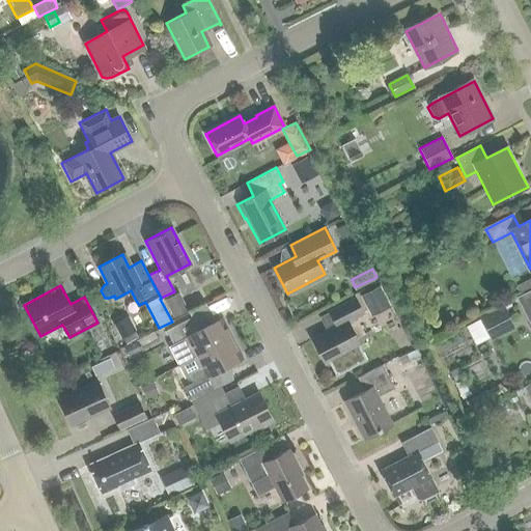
[(380,285),(361,295),(370,313),(375,311),(376,312),(390,306),(380,285)]
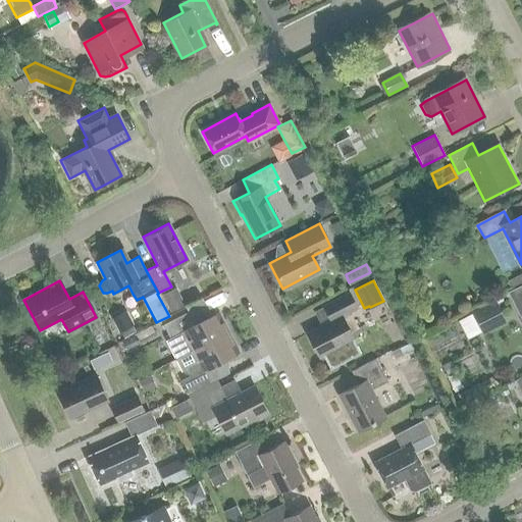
[(521,284),(508,292),(521,320),(521,284)]
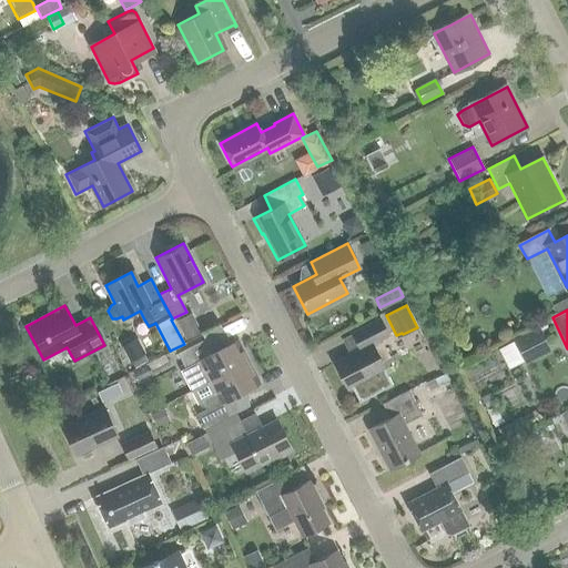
[(201,332),(191,313),(175,321),(185,340),(201,332)]
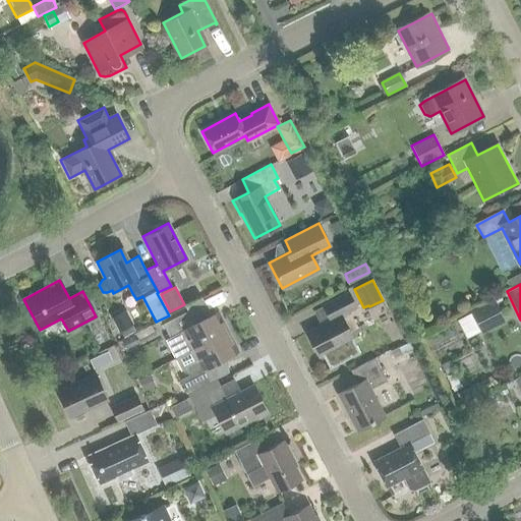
[(359,353),(352,339),(340,315),(355,307),(348,293),(323,306),(330,321),(305,333),(317,356),(322,354),(330,368),(359,353)]
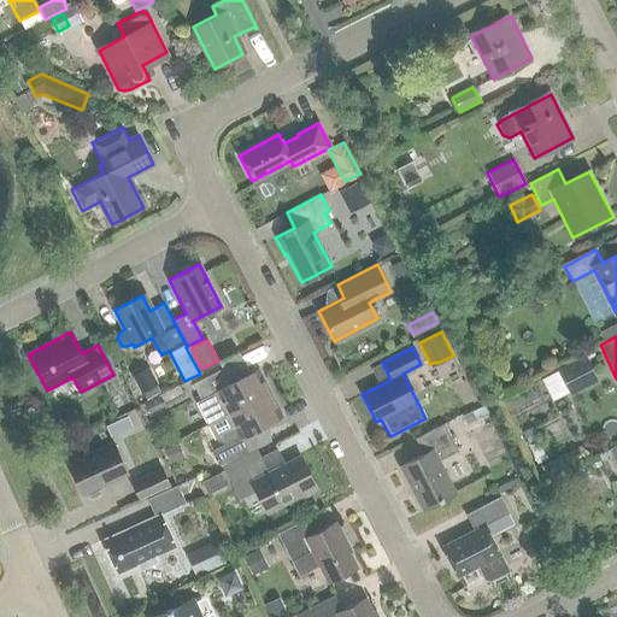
[(557,370),(569,395),(598,381),(585,356),(557,370)]
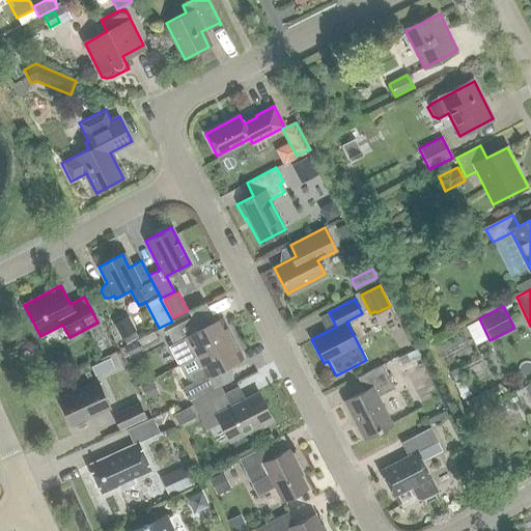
[(128,316),(113,325),(120,338),(136,331),(128,316)]
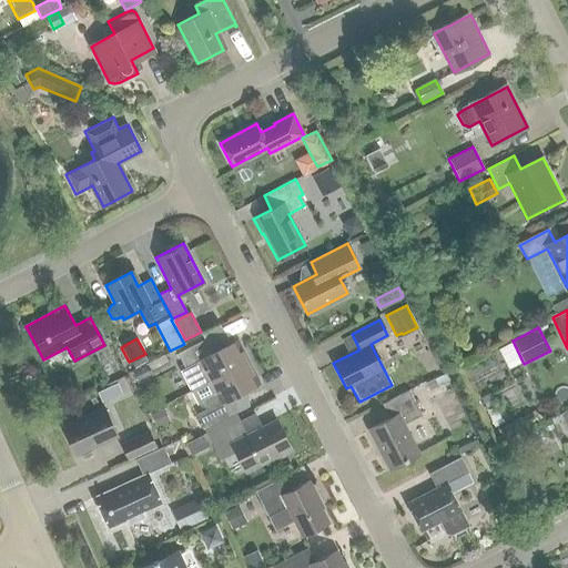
[(179,371),(190,392),(249,361),(237,340),(212,353),(204,340),(176,353),(184,367),(179,371)]
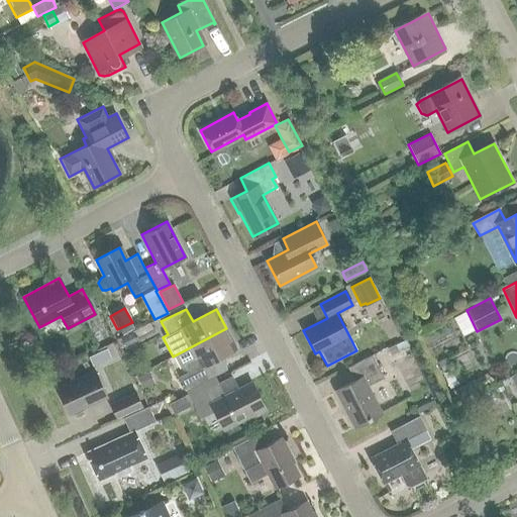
[(226,328),(173,356),(177,367),(183,364),(187,373),(179,377),(186,391),(218,374),(212,360),(236,348),(226,328)]
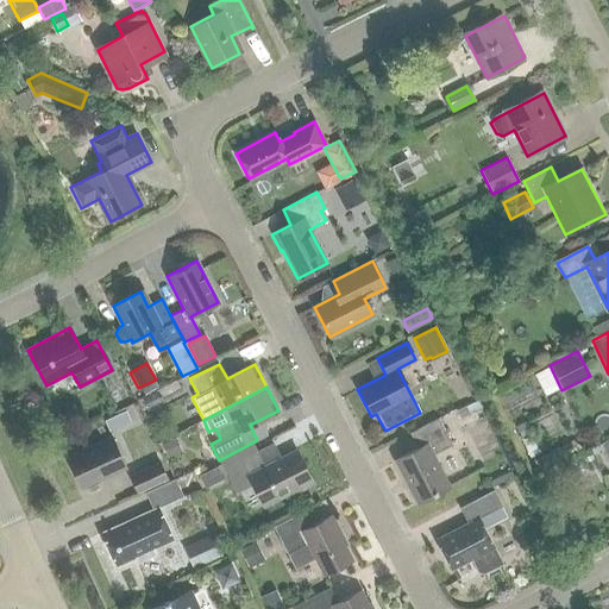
[(156,393),(143,400),(146,409),(161,402),(156,393)]
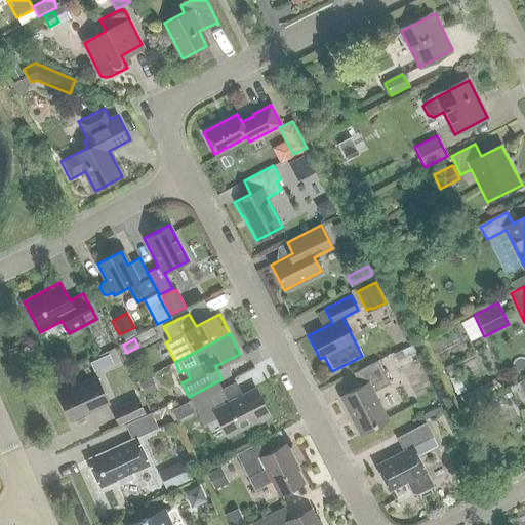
[(372,392),(389,384),(376,361),(353,374),(359,387),(339,397),(359,434),(387,419),(372,392)]
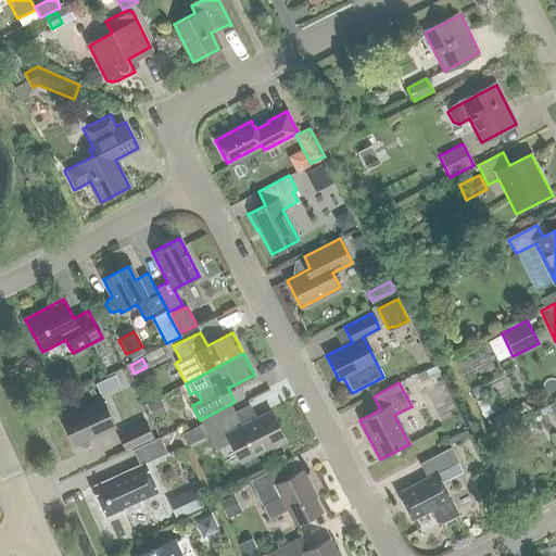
[(61,418),(73,444),(114,426),(102,400),(61,418)]
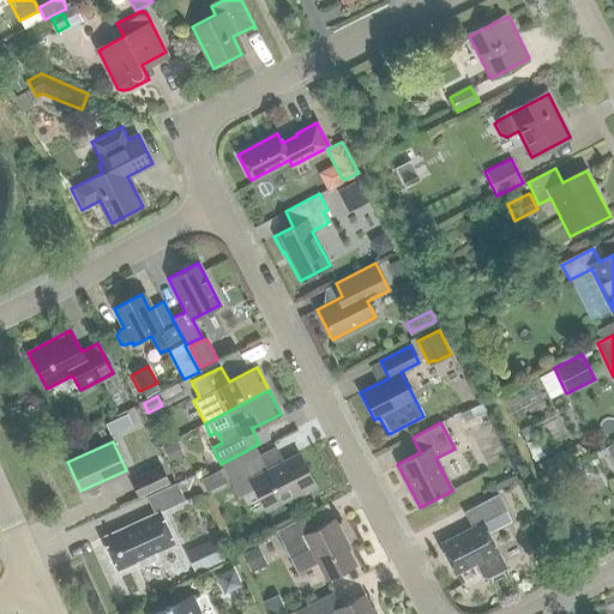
[(176,441),(163,447),(169,462),(184,456),(176,441)]
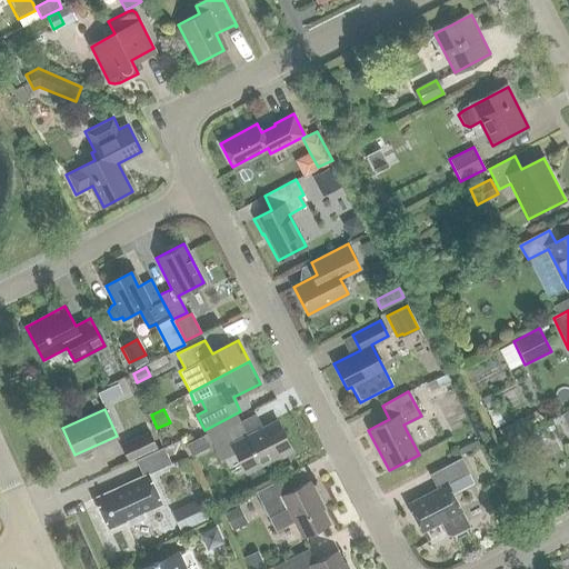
[(270,462),(292,451),(277,420),(247,435),(240,421),(208,437),(220,461),(236,453),(246,473),(270,461),(270,462)]
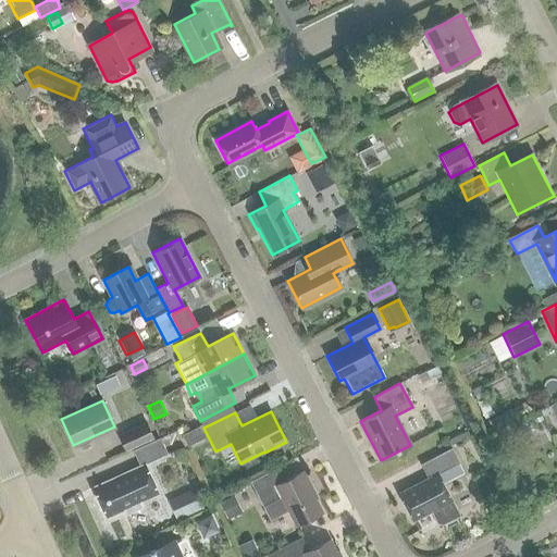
[(118,435),(125,453),(155,440),(147,422),(118,435)]
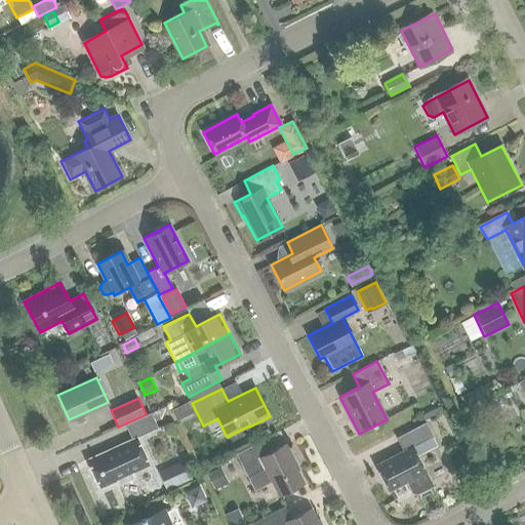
[(136,438),(158,428),(151,412),(124,425),(131,439),(87,459),(101,487),(116,480),(118,485),(133,478),(131,473),(149,466),(136,438)]
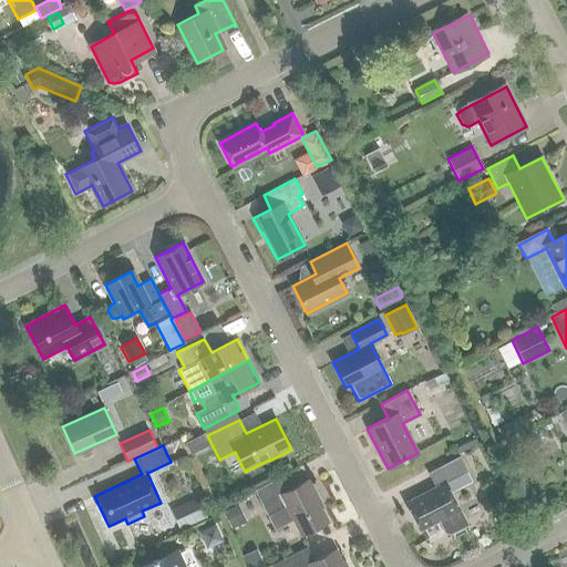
[(440,519),(445,532),(451,533),(467,524),(445,482),(467,471),(460,457),(428,473),(435,487),(405,503),(421,529),(440,519)]
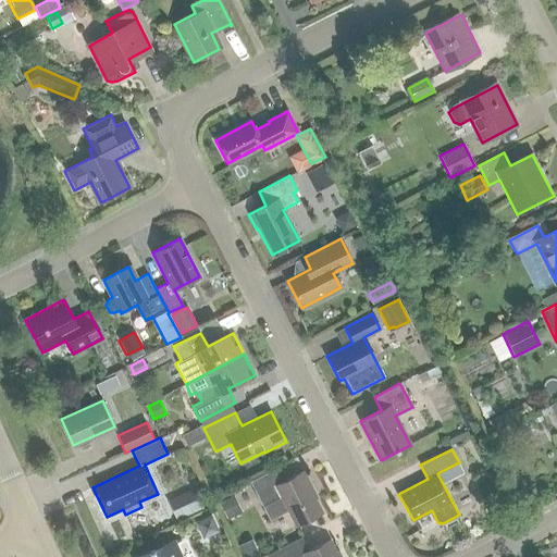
[(250,481),(262,506),(270,520),(287,511),(295,525),(322,512),(309,486),(311,485),(304,471),(280,483),(273,470),(250,481)]
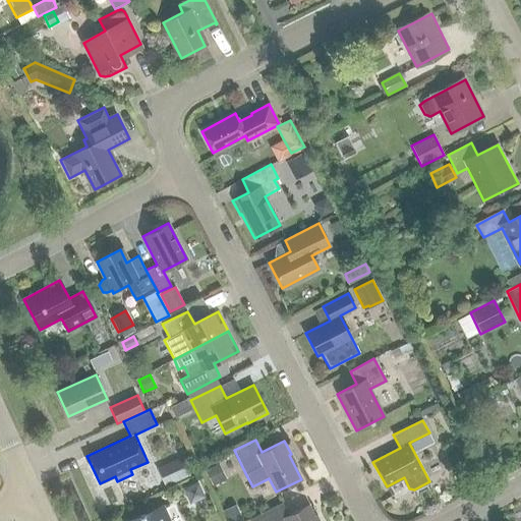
[(181,458),(166,465),(174,483),(189,476),(181,458)]
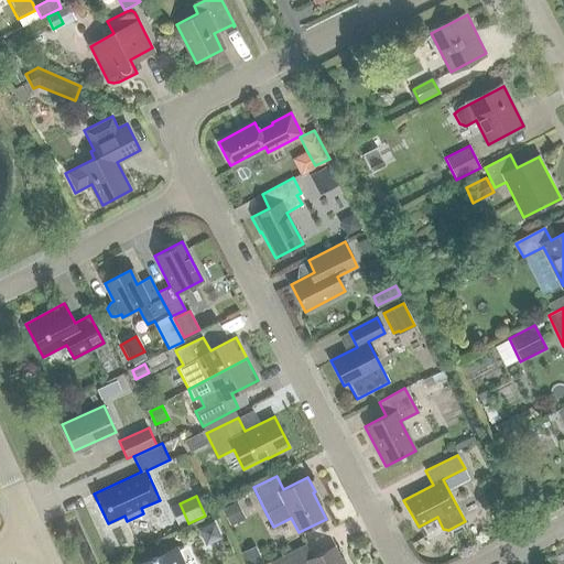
[(237,502),(221,509),(230,527),(245,519),(237,502)]
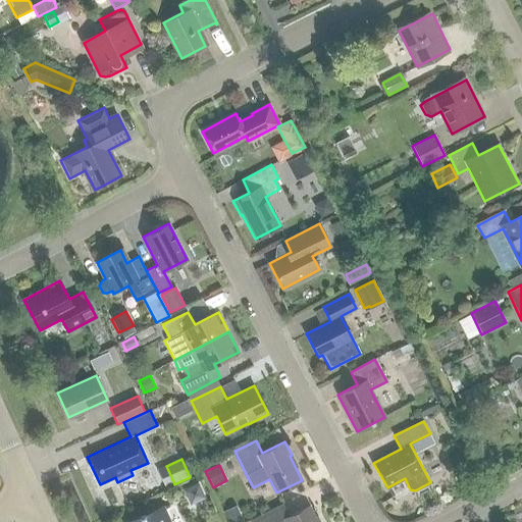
[(199,483),(184,490),(191,505),(205,499),(199,483)]
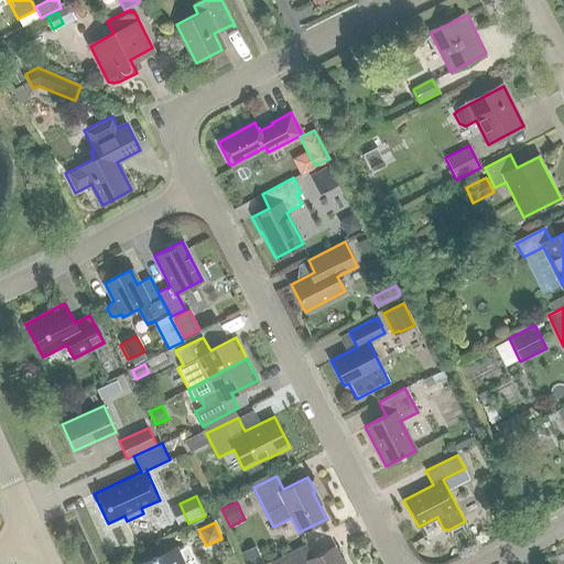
[(271,563),(343,563),(334,546),(312,557),(305,544),(270,562),(271,563)]
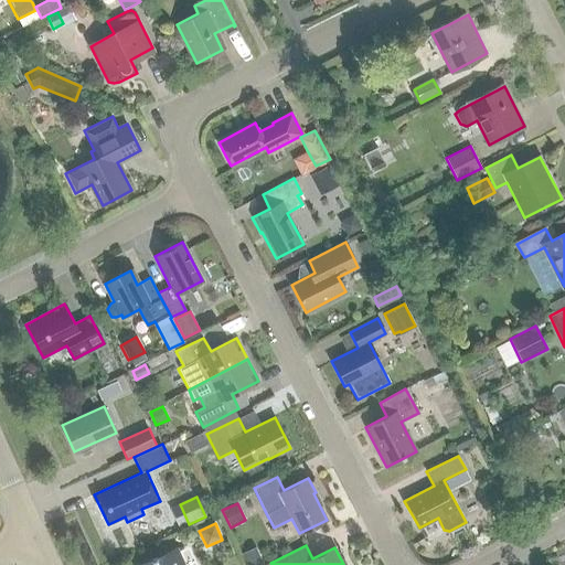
[(144,564),(182,564),(177,552),(183,548),(183,547),(144,564)]
